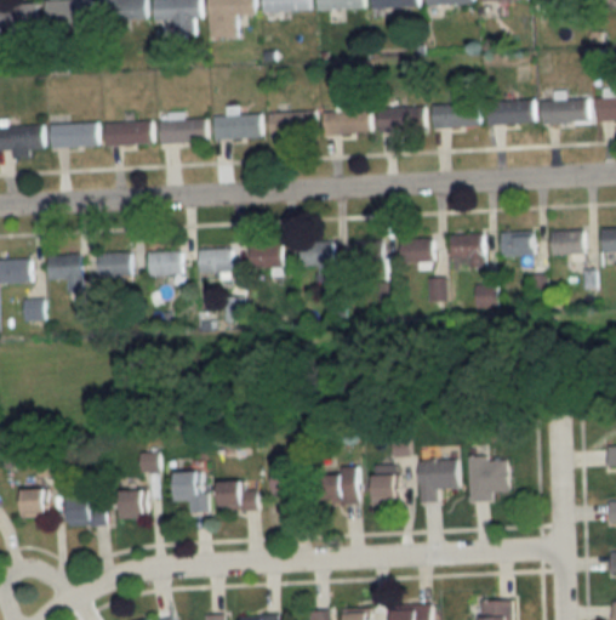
[(89,0),(41,0),(43,24),(90,24),(89,0)]
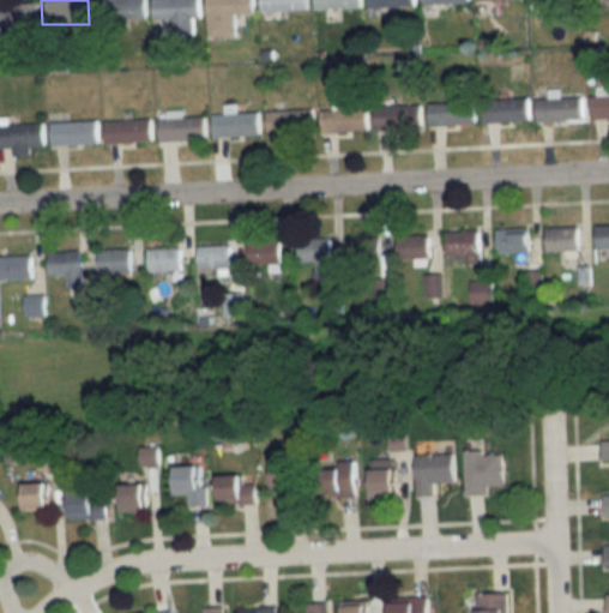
[(142,20),(140,0),(95,0),(96,20),(142,20)]
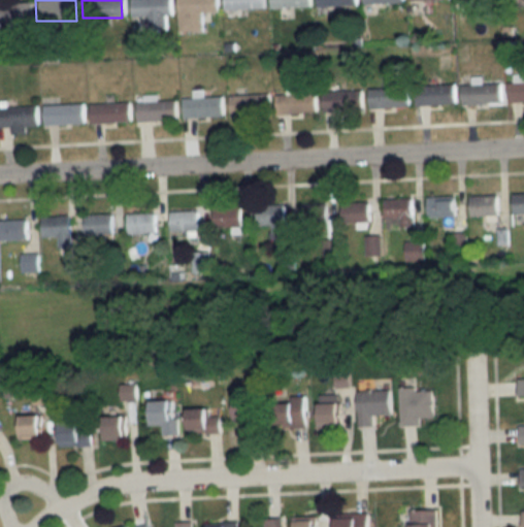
[(167,0),(128,0),(128,18),(167,18),(167,0)]
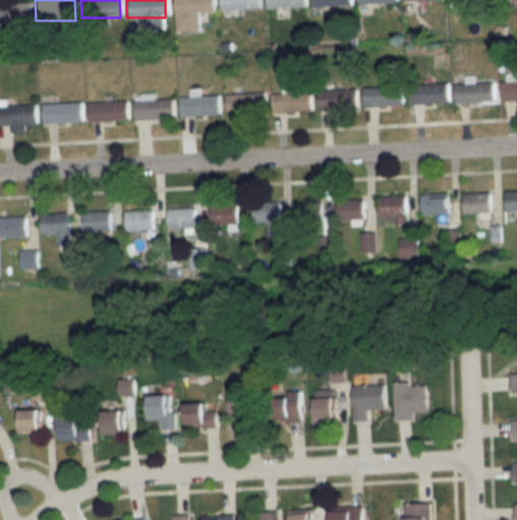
[(171,0),(173,33),(196,32),(195,13),(212,12),(211,0),(171,0)]
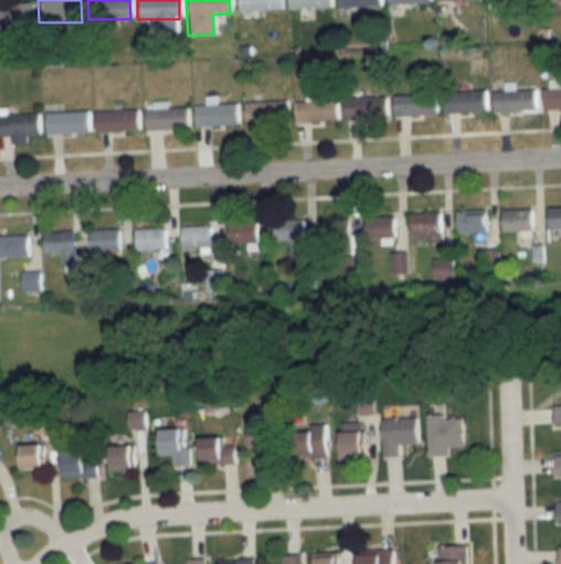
[(279,10),(279,0),(235,0),(236,10),(279,10)]
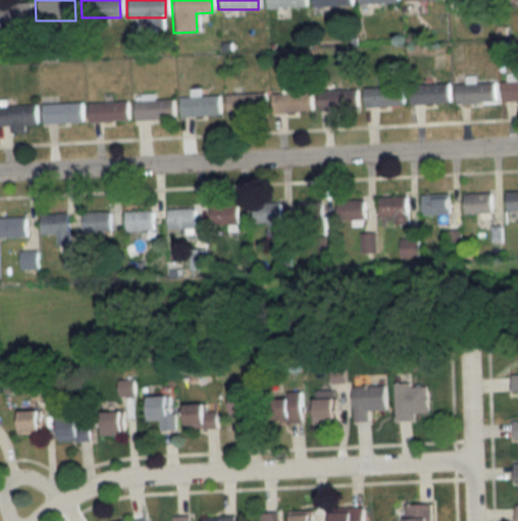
[(29,3),(0,3),(0,24),(2,24),(2,38),(16,38),(15,23),(29,22),(29,3)]
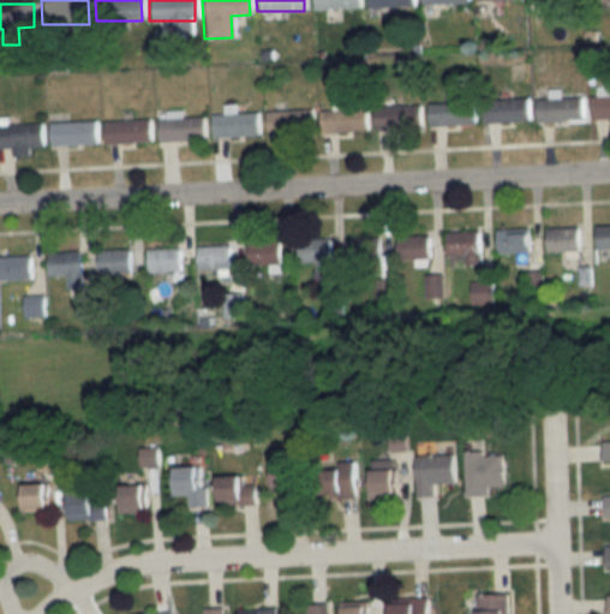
[(587,96),(587,119),(609,119),(609,89),(594,89),(594,96),(587,96)]
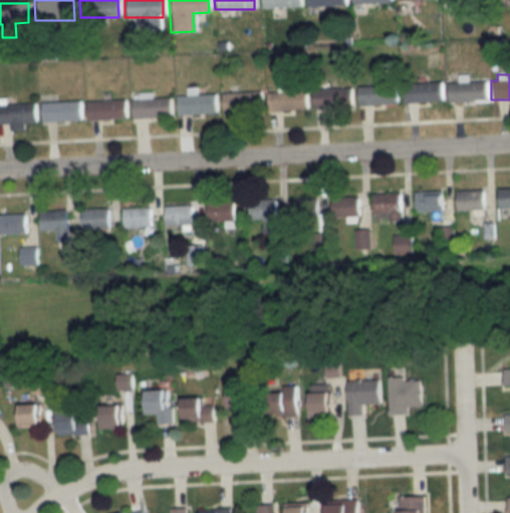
[(440,102),(440,83),(402,83),(402,102),(440,102)]
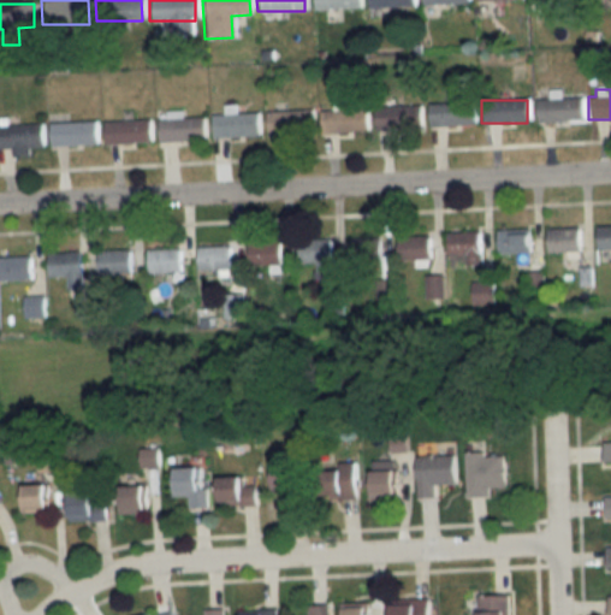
[(534,100),(534,122),(581,122),(581,100),(534,100)]
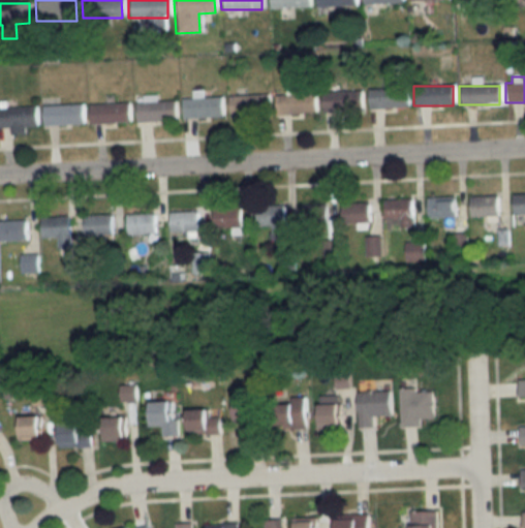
[(406,109),(406,89),(366,89),(366,109),(406,109)]
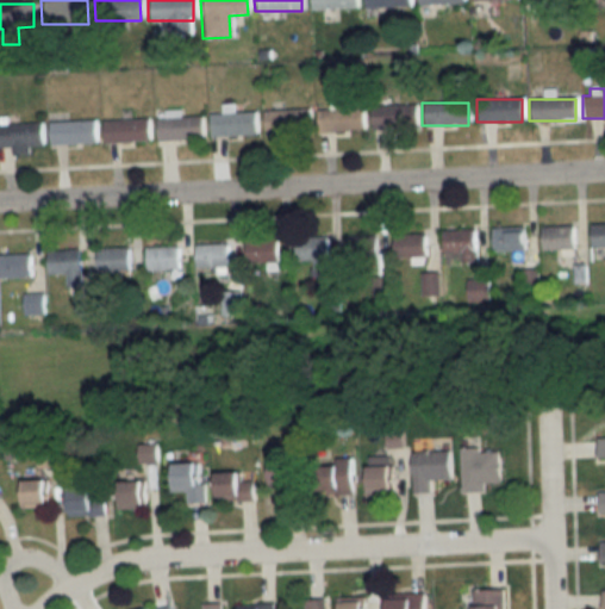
[(369,106),(369,130),(412,130),(412,106),(369,106)]
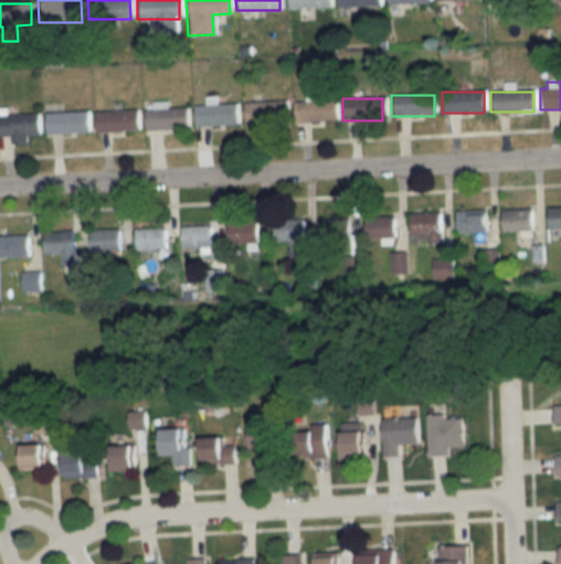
[(292,103),(292,124),(336,123),(336,102),(292,103)]
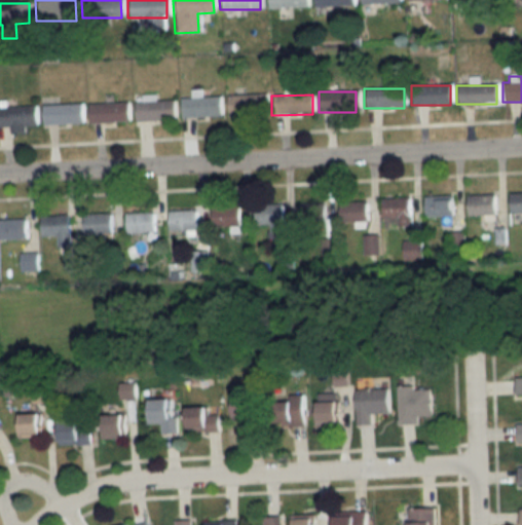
[(262,97),(226,97),(226,116),(262,116),(262,97)]
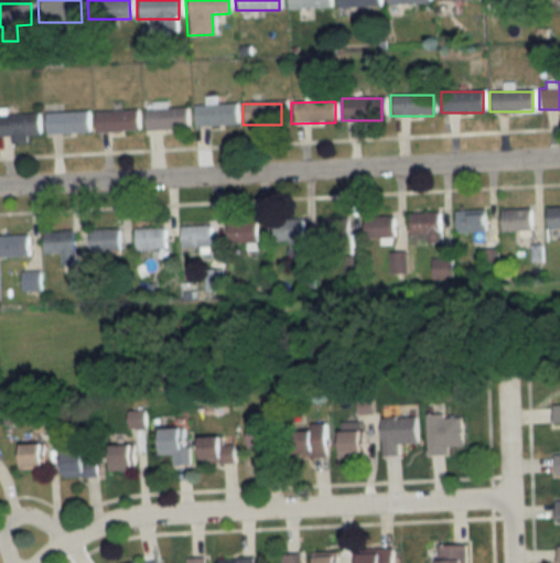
[(235,127),(235,106),(193,106),(193,127),(235,127)]
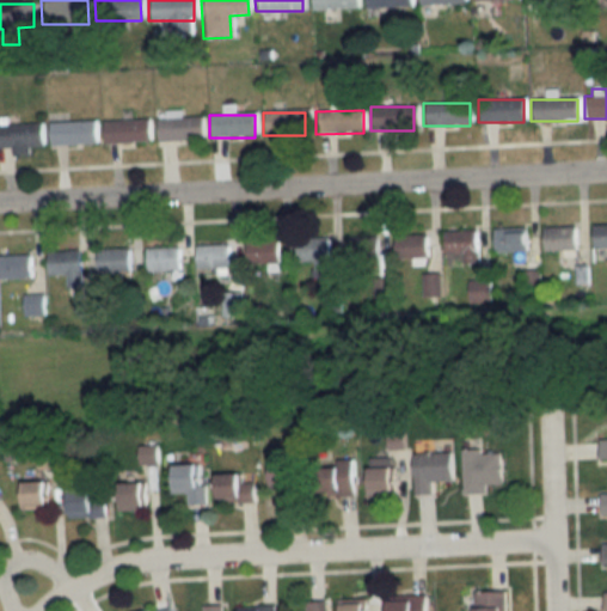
[(157,118),(157,141),(201,141),(201,118),(157,118)]
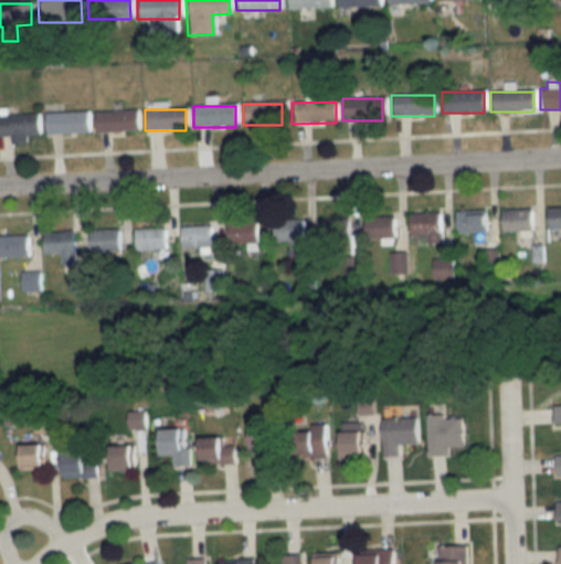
[(94,113),(94,132),(136,132),(136,113),(94,113)]
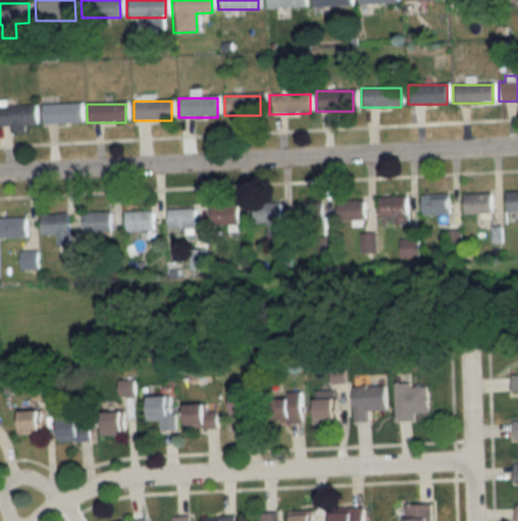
[(80,105),(40,105),(40,124),(80,124),(80,105)]
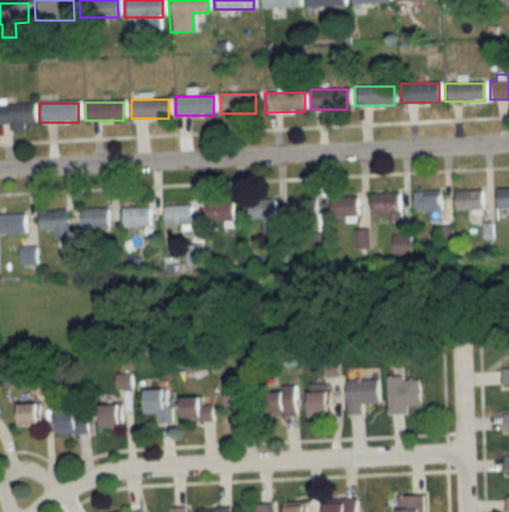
[(0,125),(33,126),(33,104),(0,104),(0,125)]
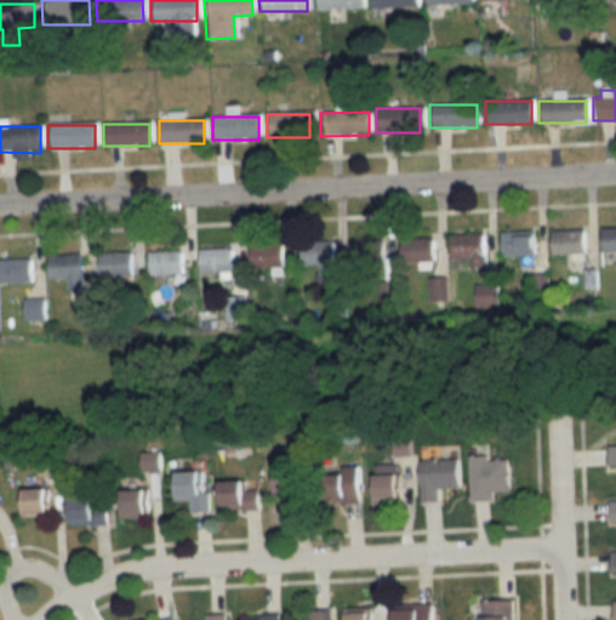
[(615,228),(598,228),(598,251),(615,250),(615,228)]
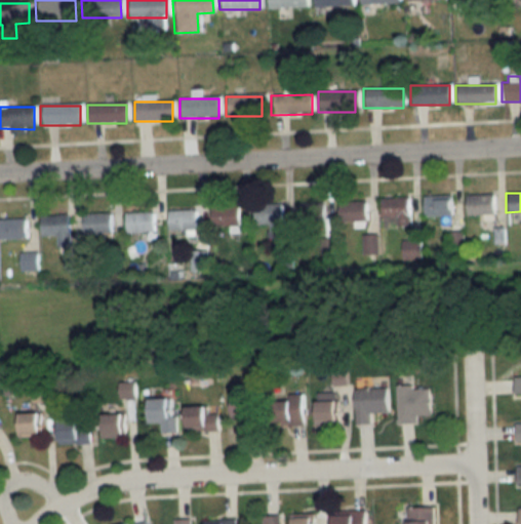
[(464,215),(492,215),(492,196),(464,196),(464,215)]
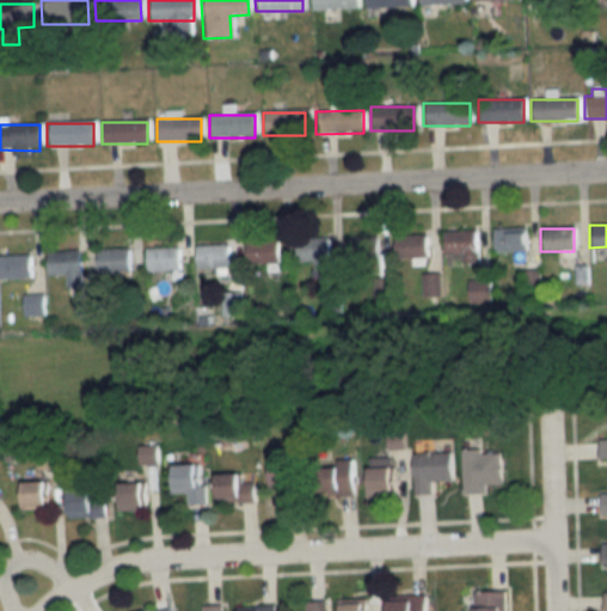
[(491,230),(491,251),(525,251),(525,230),(491,230)]
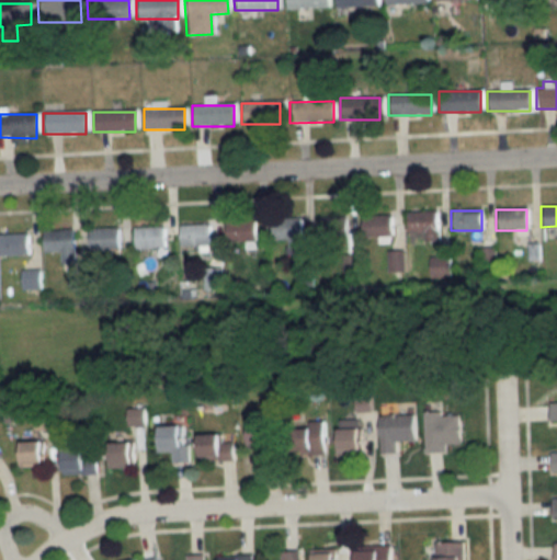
[(422,239),(435,239),(435,212),(405,212),(405,232),(422,232),(422,239)]
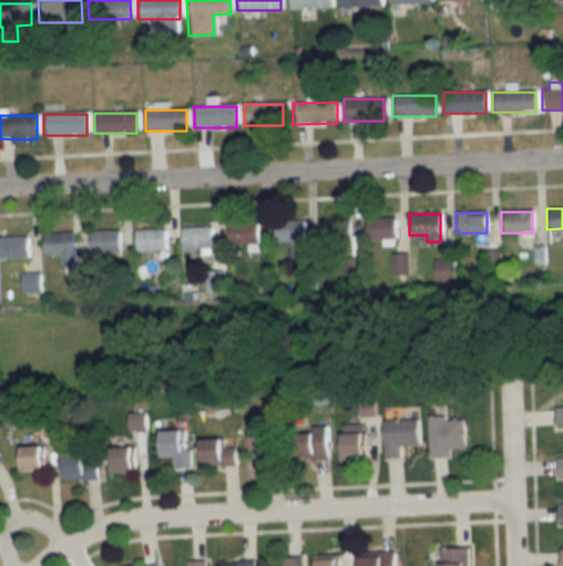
[(364,218),(364,239),(392,239),(392,218),(364,218)]
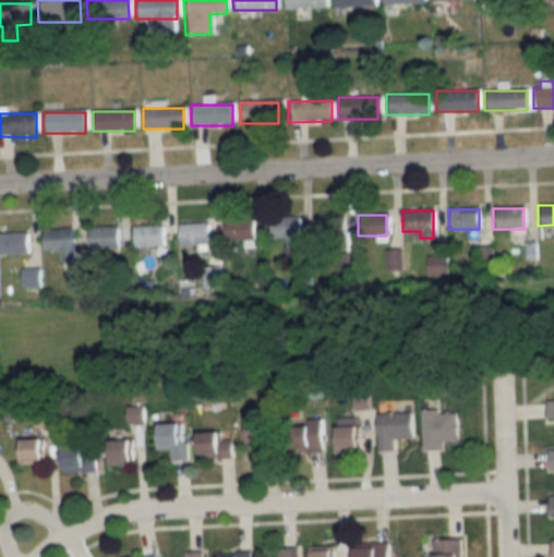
[(267,239),(284,239),(284,247),(297,247),(297,217),(267,217),(267,239)]
